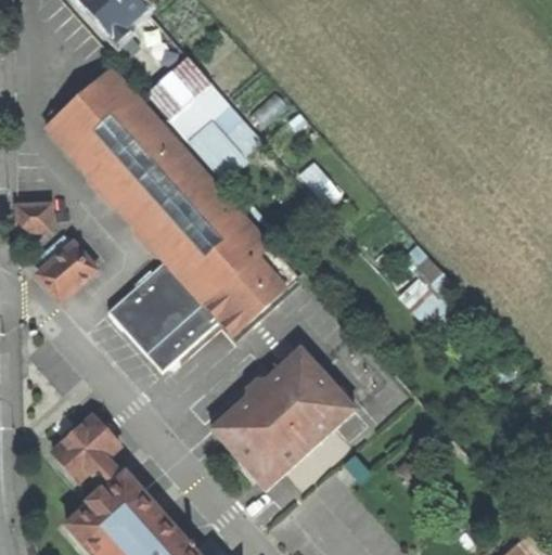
[(123,27),(142,9),(135,0),(76,0),(114,41),(125,31),(123,27)]
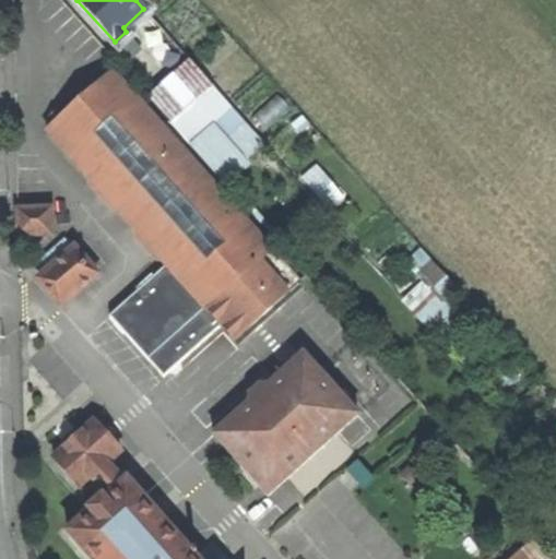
[(146,60),(170,39),(163,31),(139,51),(146,60)]
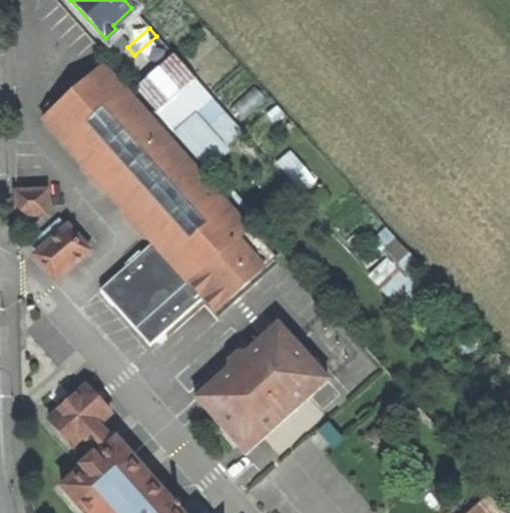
[(211,139),(233,119),(172,52),(134,86),(156,111),(172,96),(211,139)]
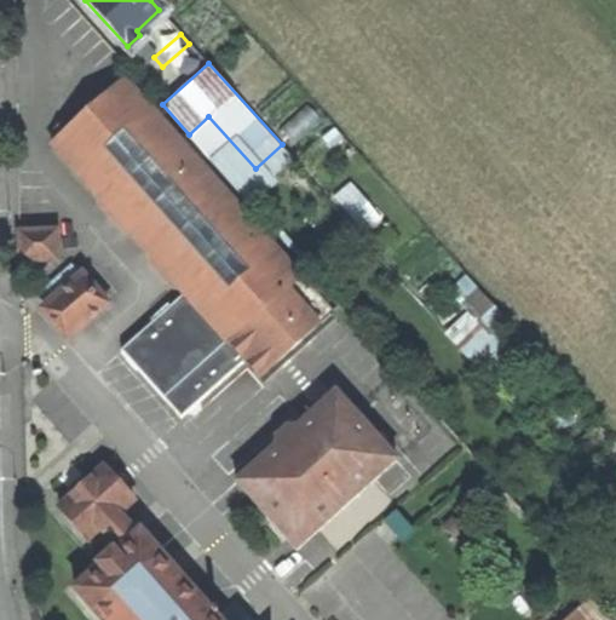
[(120,350),(179,417),(242,360),(259,378),(333,311),(122,78),(49,145),(182,292),(120,350)]
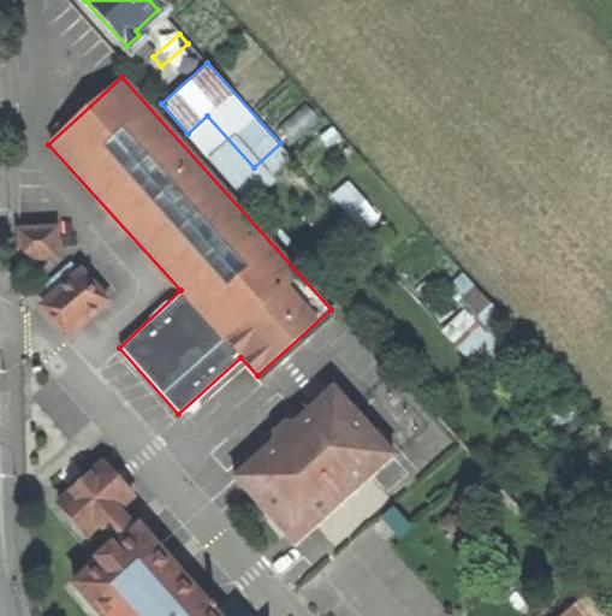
[(348,181),(333,194),(363,227),(378,214),(348,181)]
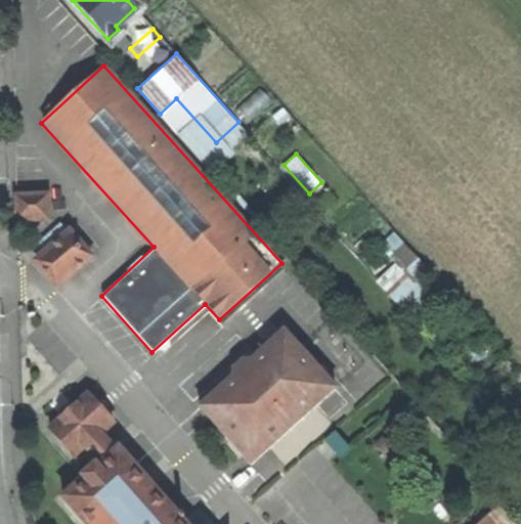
[(13,219),(46,218),(45,192),(12,193),(13,219)]
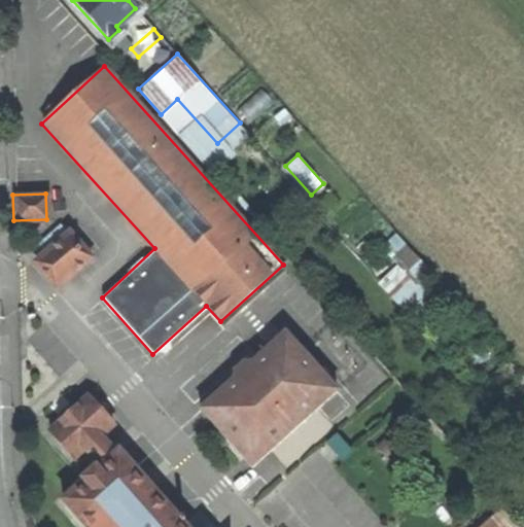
[(64,277),(90,255),(68,231),(42,252),(64,277)]
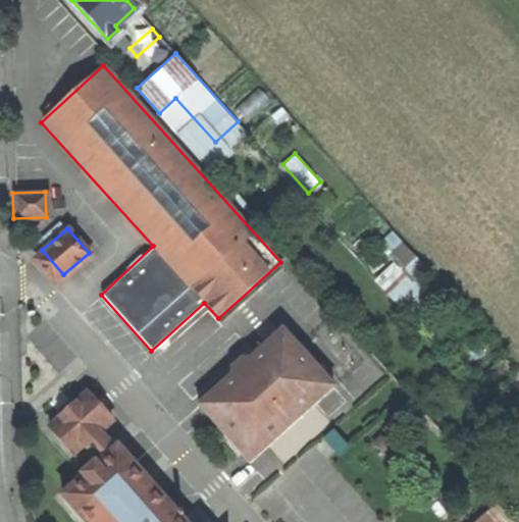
[(227,373),(195,403),(246,461),(330,384),(279,326),(248,356),(242,356),(227,367),(227,373)]
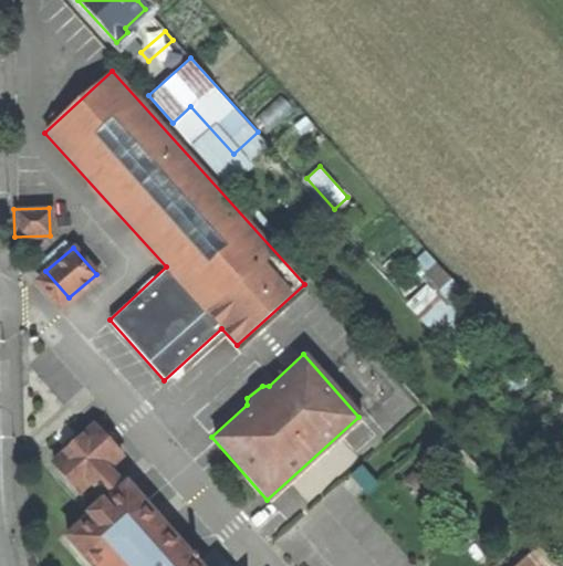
[(98,492),(118,474),(110,464),(120,456),(93,426),(72,444),(52,462),(79,492),(90,482),(98,492)]
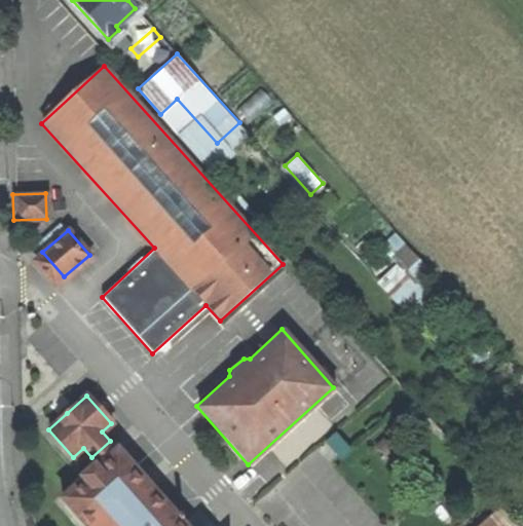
[(62,499),(84,525),(216,525),(215,524),(213,525),(185,525),(119,450),(99,466),(97,464),(80,479),(81,482),(62,499)]
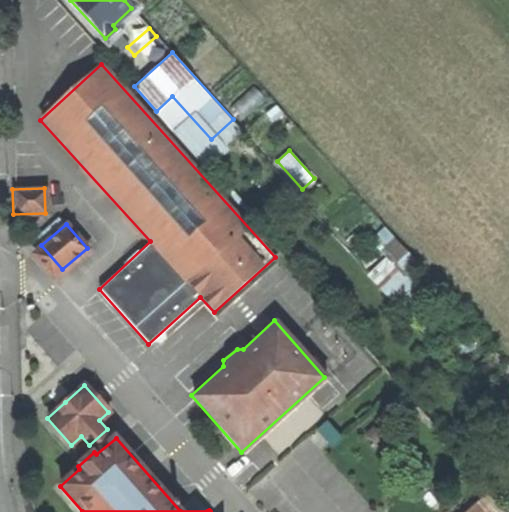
[(463,511),(498,511),(484,494),(463,511)]
